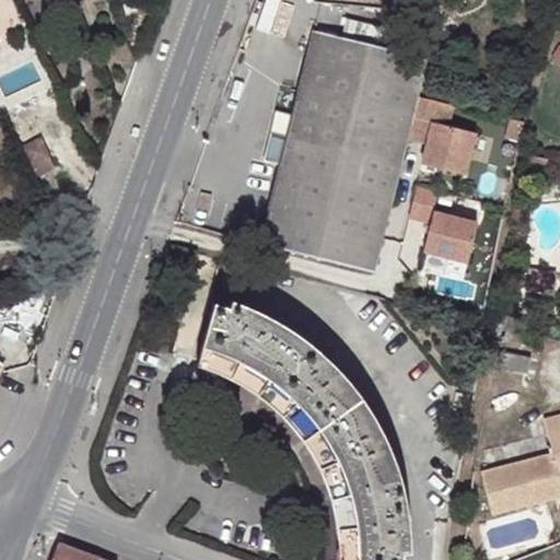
[(426,58),(317,32),(261,244),(371,271),(405,139),(416,95),(426,58)]
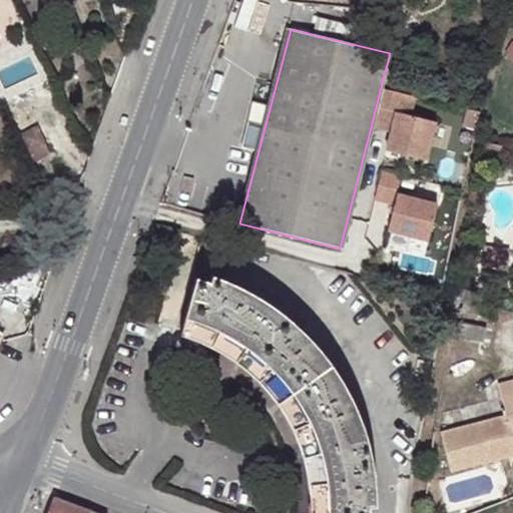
[(400,91),(381,87),(371,127),(391,131),(386,150),(425,160),(434,122),(410,116),(395,112),(400,91)]
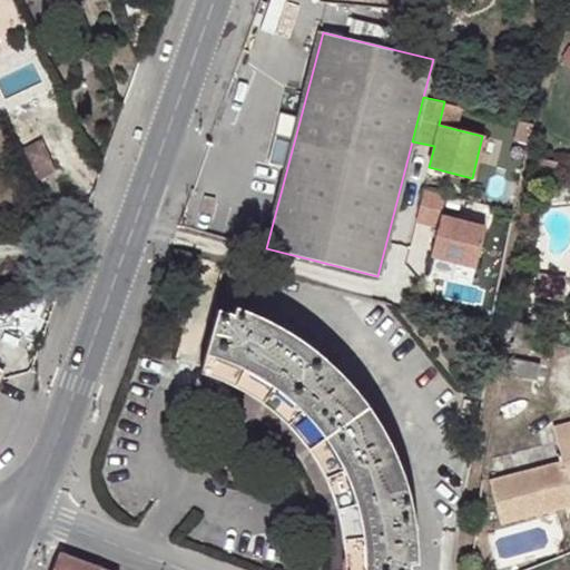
[(461,106),(444,101),(439,125),(455,129),(461,106)]
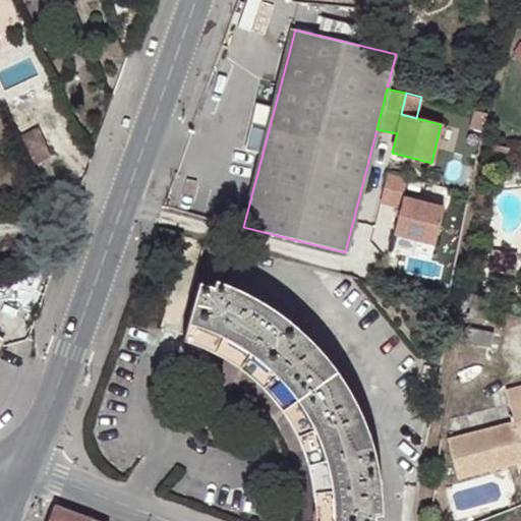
[(18,137),(19,140),(40,133),(38,129),(18,137)]
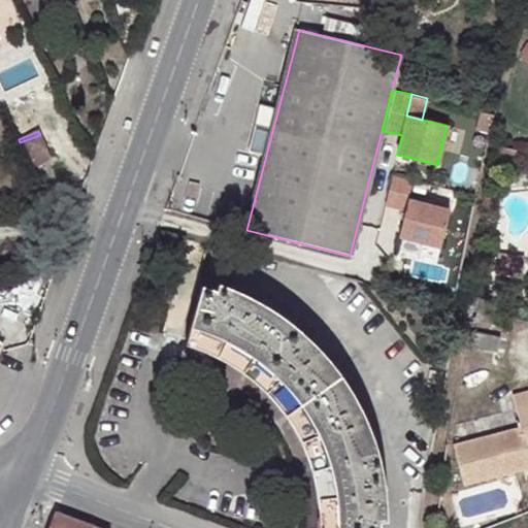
[(40,135),(20,142),(27,159),(46,150),(40,135)]
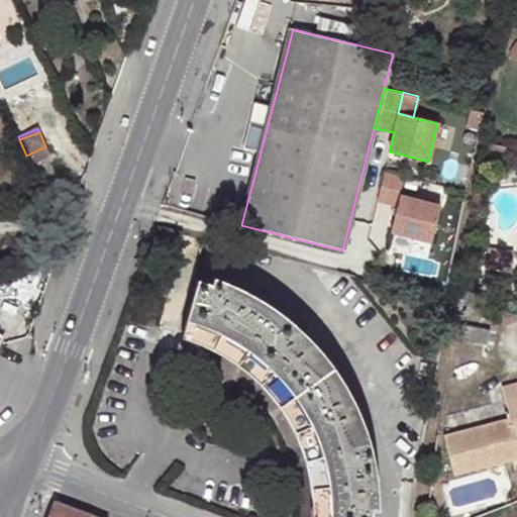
[(505,147),(489,144),(485,161),(501,165),(505,147)]
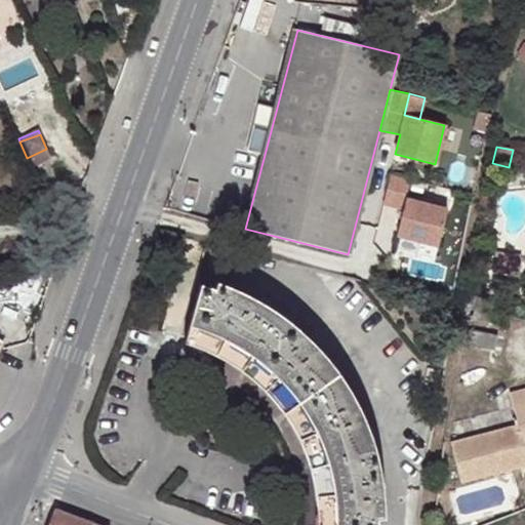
[(46,149),(27,158),(32,168),(50,159),(46,149)]
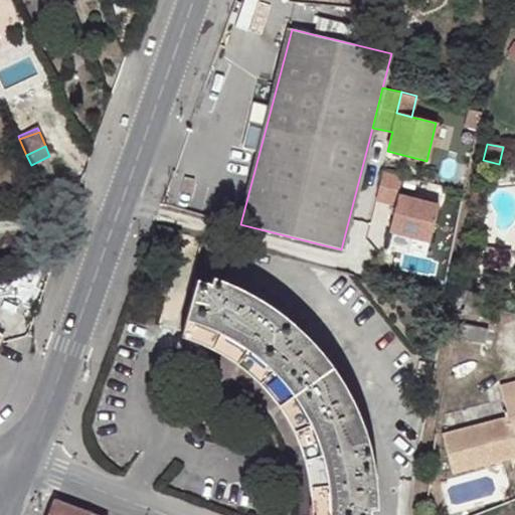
[(402,175),(383,170),(376,199),(395,204),(389,230),(430,241),(439,204),(398,194),(402,175)]
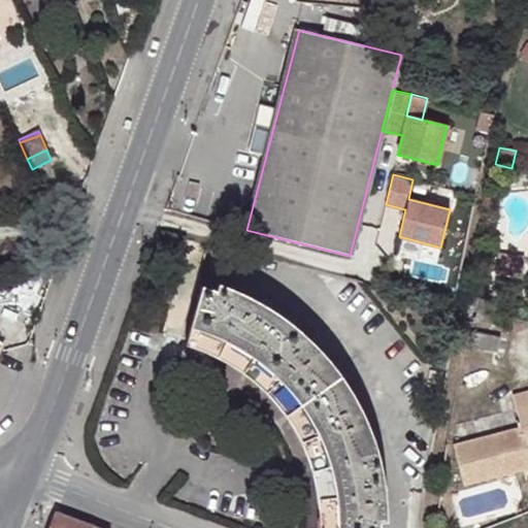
[(523,256),(496,254),(495,273),(522,274),(523,256)]
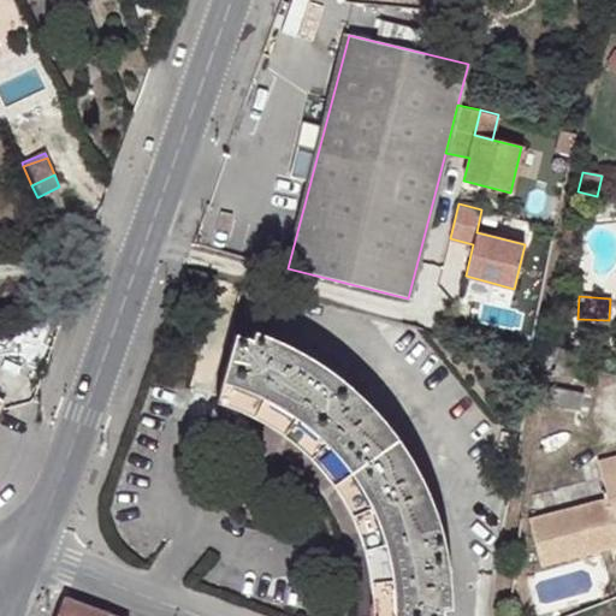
[(440,615),(442,596),(450,594),(449,579),(442,579),(437,552),(421,499),(428,496),(422,481),(414,484),(396,451),(377,424),(369,416),(375,410),(365,398),(359,404),(313,368),(292,356),(296,349),(279,342),(276,349),(237,335),(219,396),(249,407),(267,415),(282,425),(294,432),(321,458),(332,471),(351,499),(363,523),(374,555),(380,592),(381,614),(380,615),(440,615)]
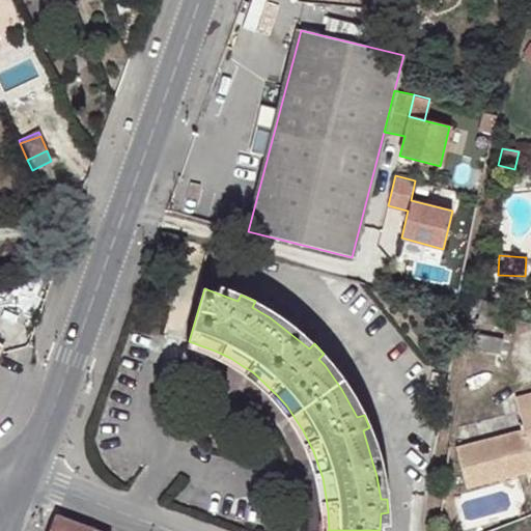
[(483,301),(481,311),(497,314),(499,304),(483,301)]
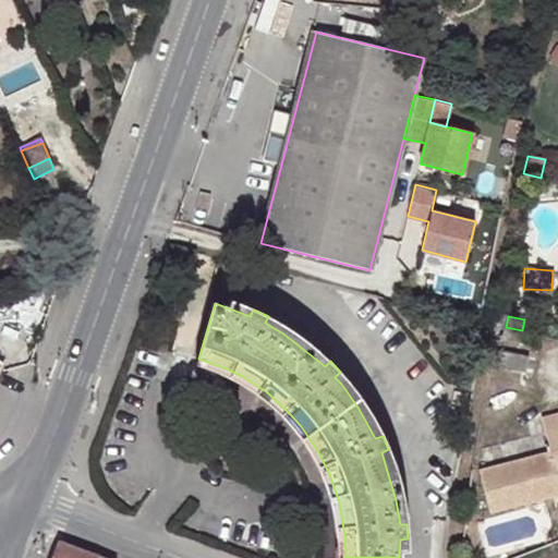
[(522,330),(506,327),(504,338),(520,342),(522,330)]
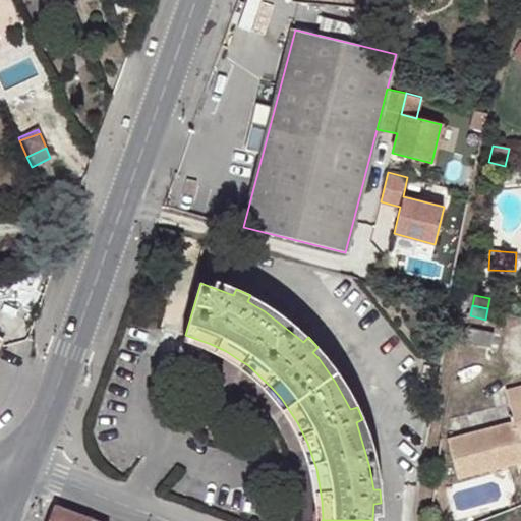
[(493,334),(467,328),(464,342),(489,348),(493,334)]
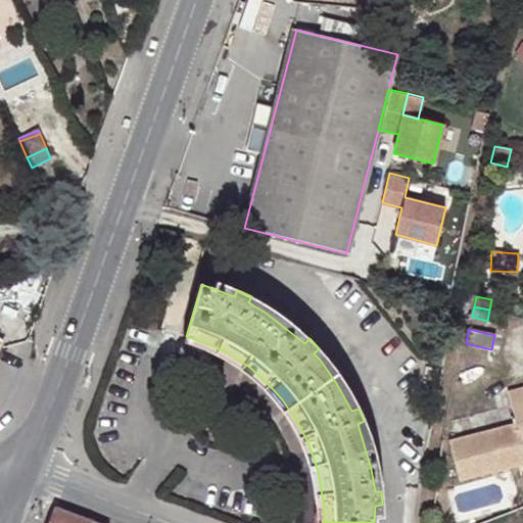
[(439,370),(427,368),(425,379),(437,381),(439,370)]
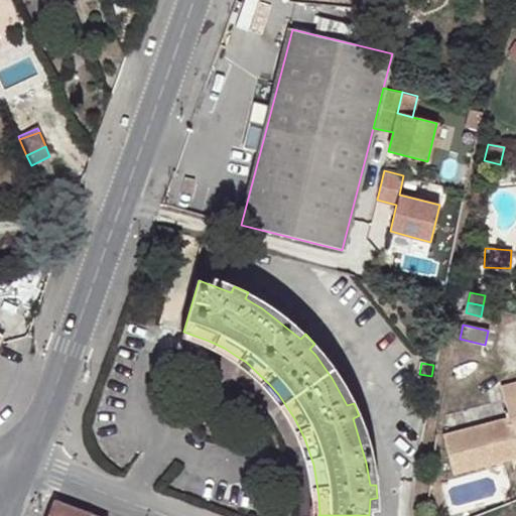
[(515,396),(505,399),(510,418),(515,437),(515,436),(515,396)]
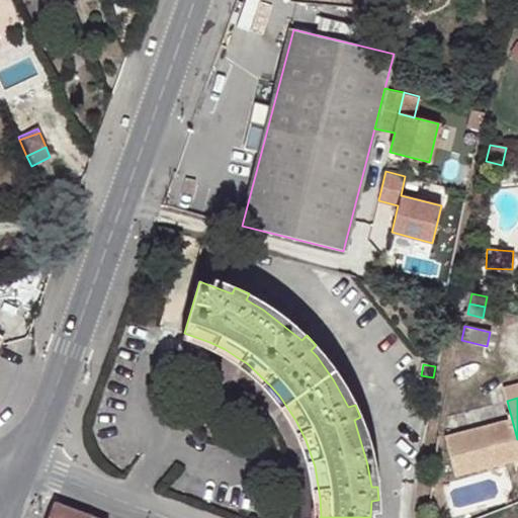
[(517,438),(517,439),(512,420),(445,436),(454,476),(517,459),(517,438)]
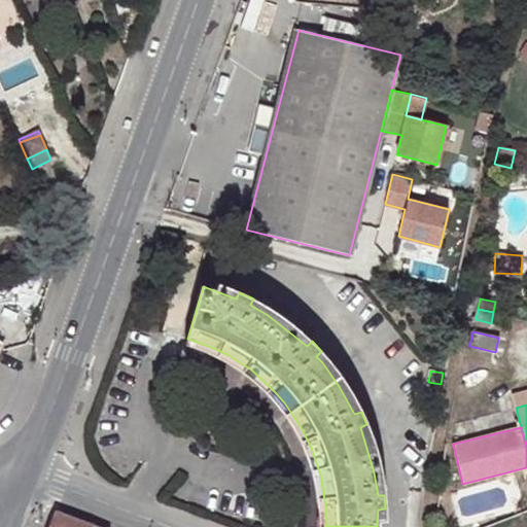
[(102,526),(59,511),(53,526),(102,526)]
